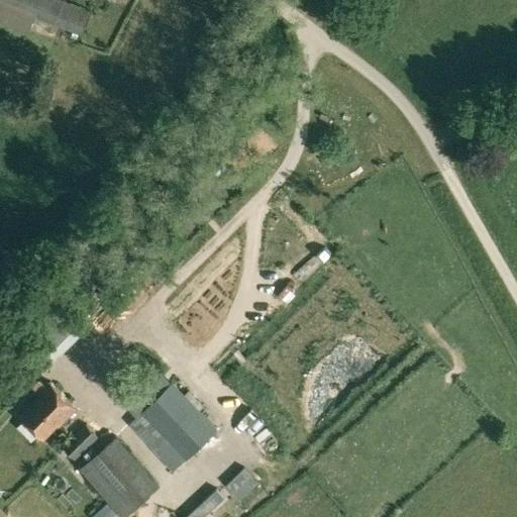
[(0,0),(0,19),(30,31),(35,17),(83,35),(92,11),(65,0),(0,0)]
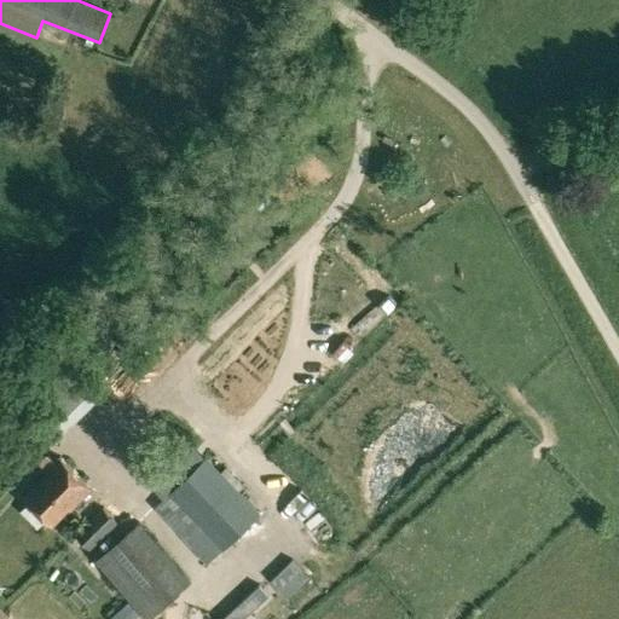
[(34,409),(52,429),(94,388),(75,369),(34,409)]
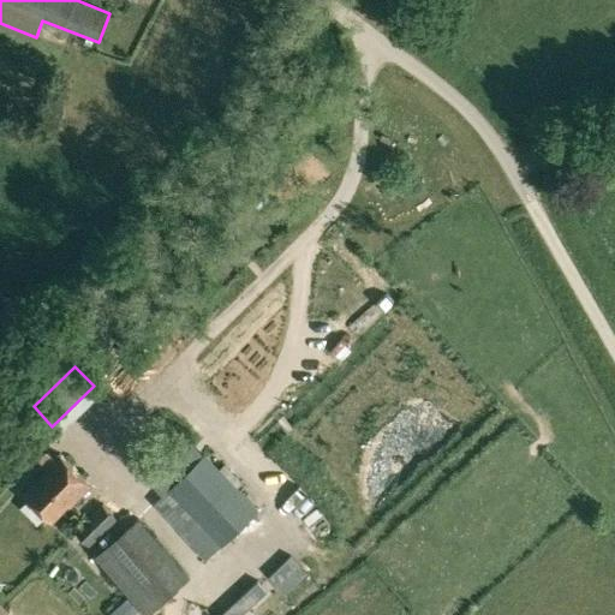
[(31,413),(24,421),(46,440),(53,433),(31,413)]
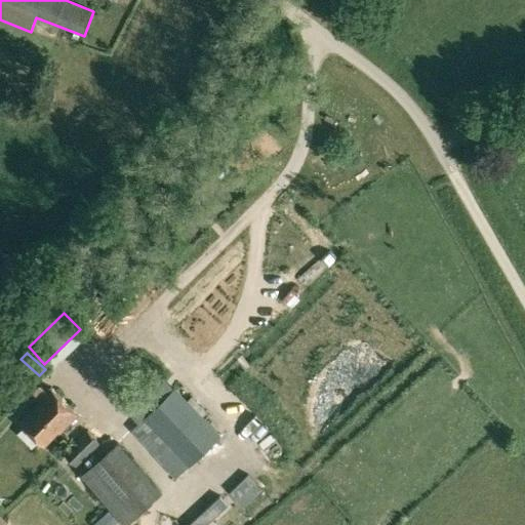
[(144,417),(146,419),(189,466),(221,435),(176,387),(156,405),(144,417)]
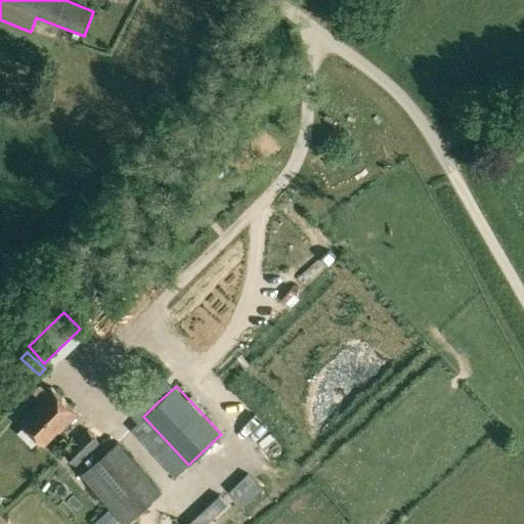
[(60,431),(78,415),(52,388),(40,399),(42,400),(22,421),(45,443),(59,430),(60,431)]
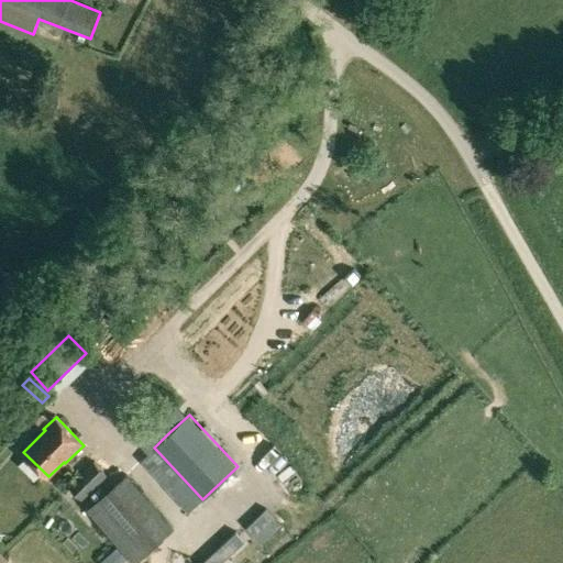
[(147,453),(154,448),(167,434),(156,423),(136,441),(147,453)]
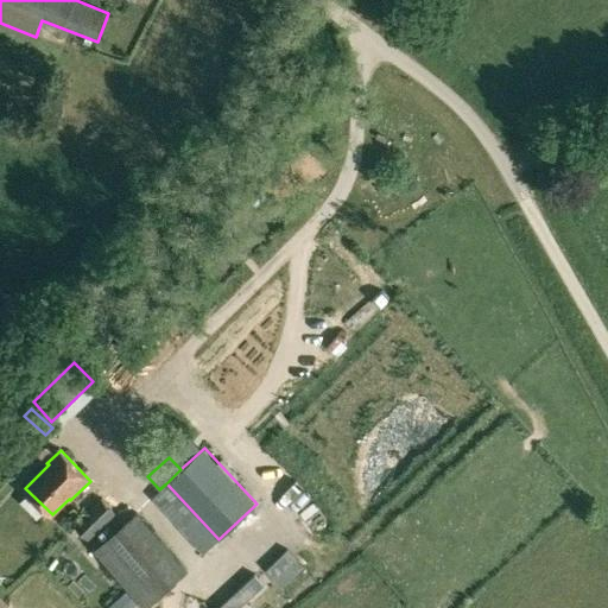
[(74,525),(90,542),(118,514),(101,498),(74,525)]
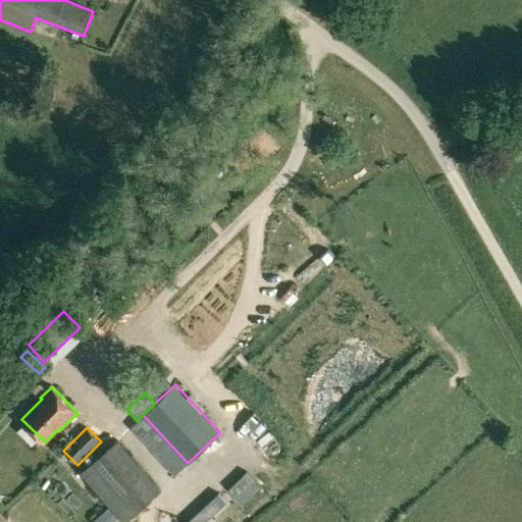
[(83,470),(125,520),(161,488),(118,438),(83,470)]
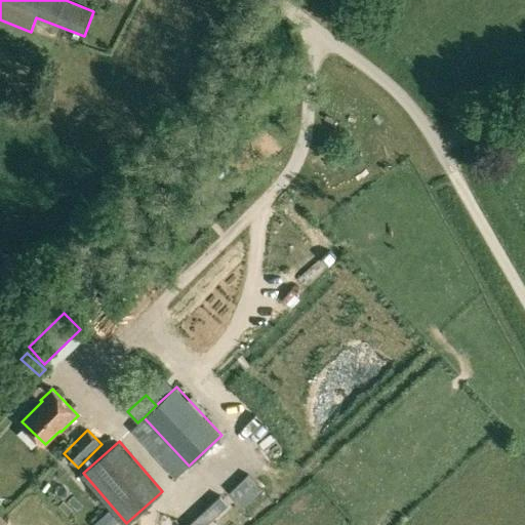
[(220,495),(187,524),(203,524),(228,503),(220,495)]
